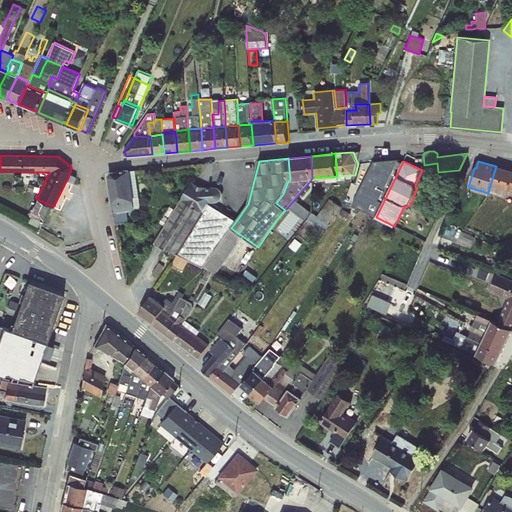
[(511,171),(496,166),(489,189),(508,196),(510,192),(511,184),(511,171)]
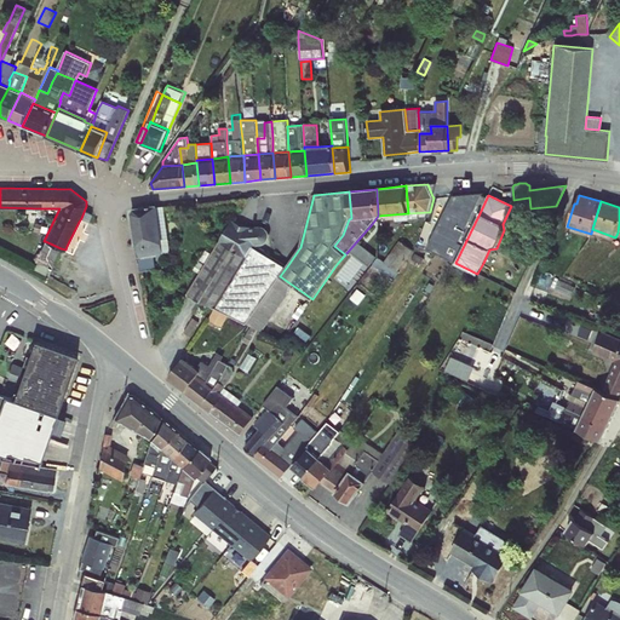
[(162,242),(158,207),(158,206),(131,210),(137,247),(161,244),(162,244),(162,242)]
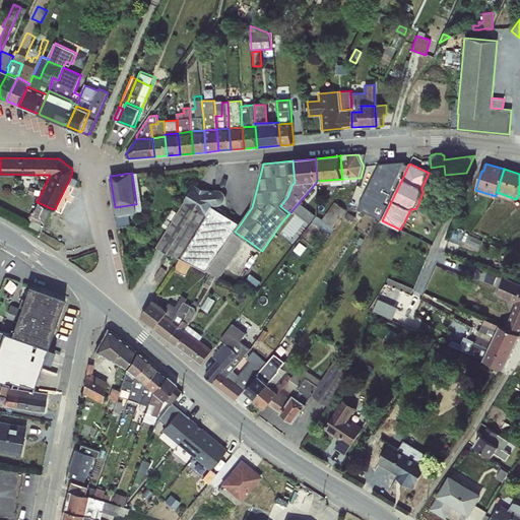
[(132,174),(136,203),(141,202),(137,174),(132,174)]
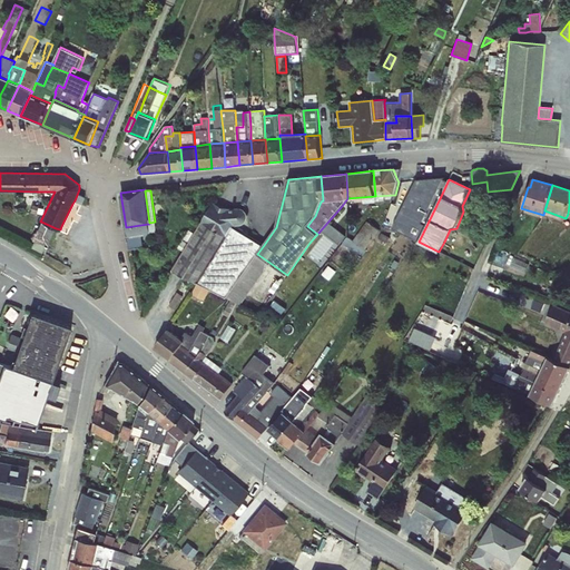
[(347,198),(342,206),(376,202),(375,196),(347,198)]
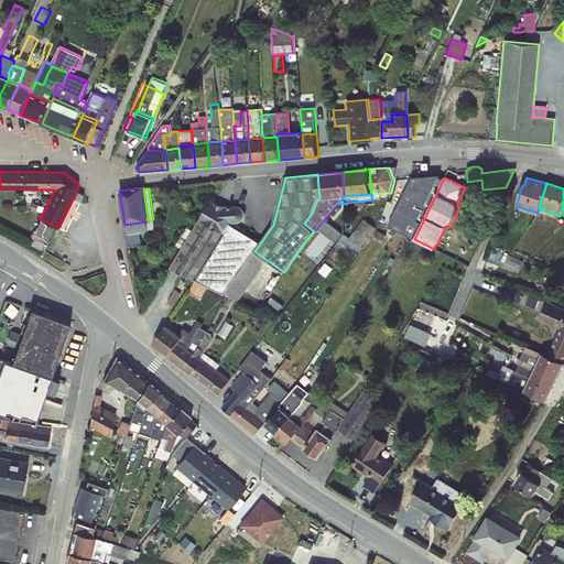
[(199,219),(226,234),(231,224),(237,224),(238,224),(240,223),(242,221),(245,219),(245,216),(245,213),(243,209),(241,208),(240,206),(237,206),(230,207),(212,201),(199,219)]
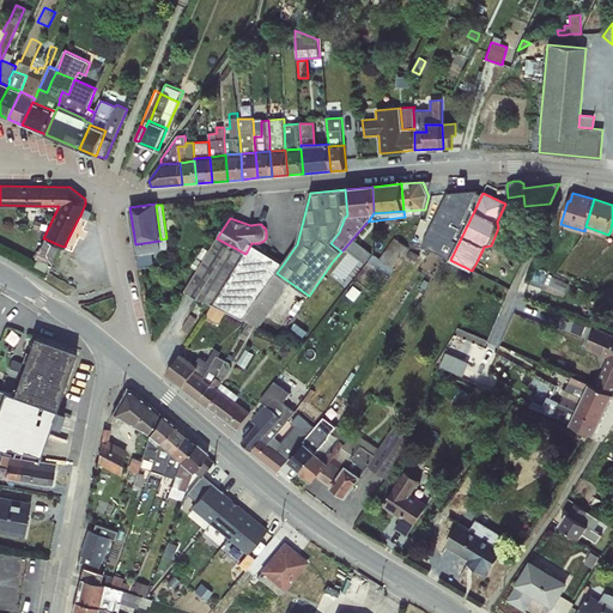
[(78,219),(66,243),(73,247),(85,222),(78,219)]
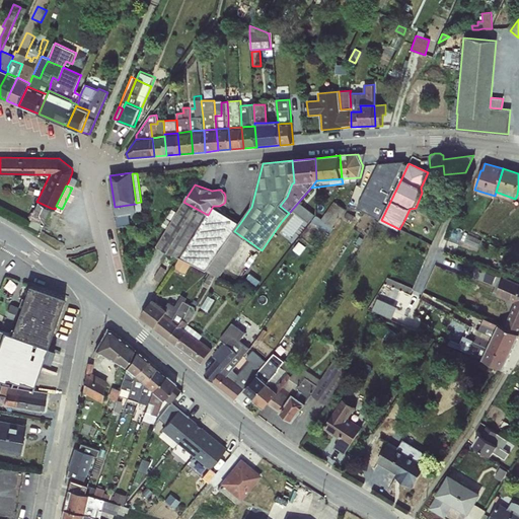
[(300,201),(294,208),(310,221),(316,213),(300,201)]
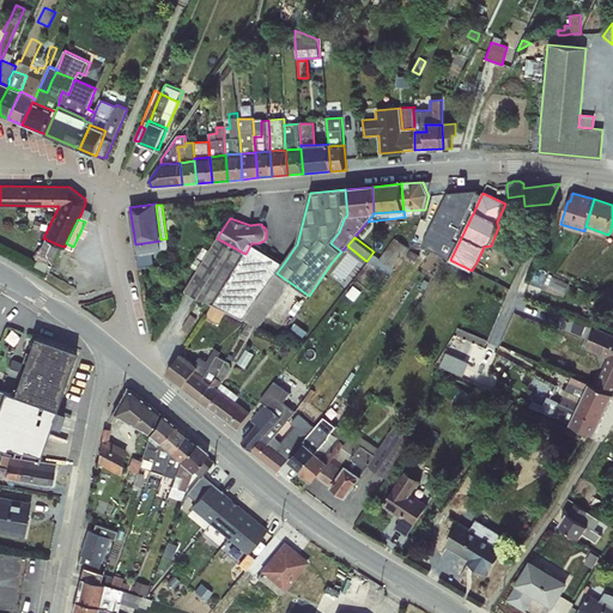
[(60,246),(44,238),(35,259),(50,266),(60,246)]
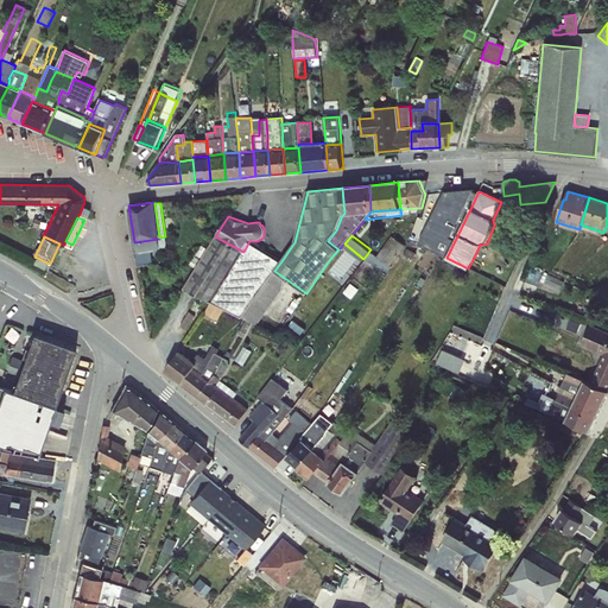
[(244,252),(215,236),(208,249),(202,246),(191,263),(190,264),(196,268),(184,289),(213,302),(214,299),(244,252)]
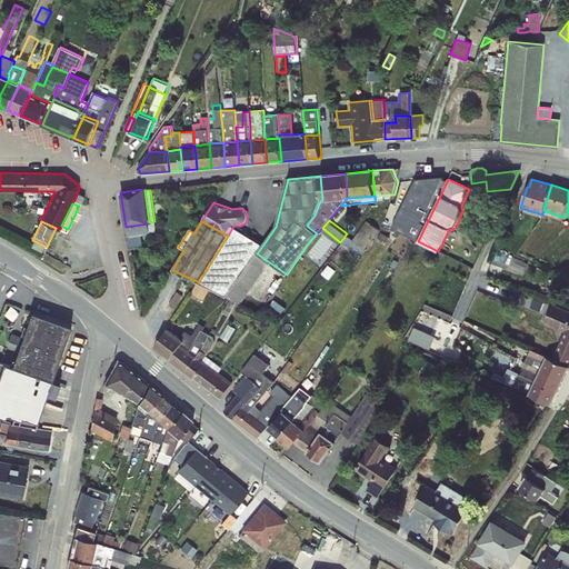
[(347,237),(342,243),(352,250),(350,253),(358,260),(361,256),(366,250),(365,249),(370,242),(379,230),(367,221),(353,240),(347,237)]
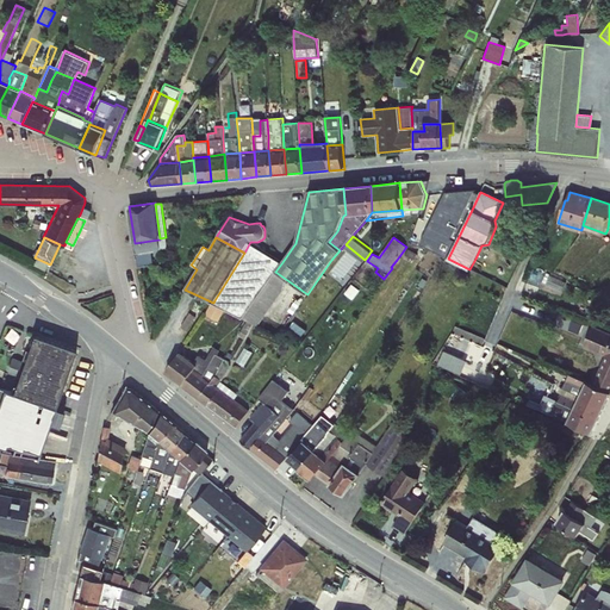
[(159,240),(135,243),(136,255),(137,265),(137,267),(154,265),(153,253),(155,251),(155,256),(162,255),(159,240)]
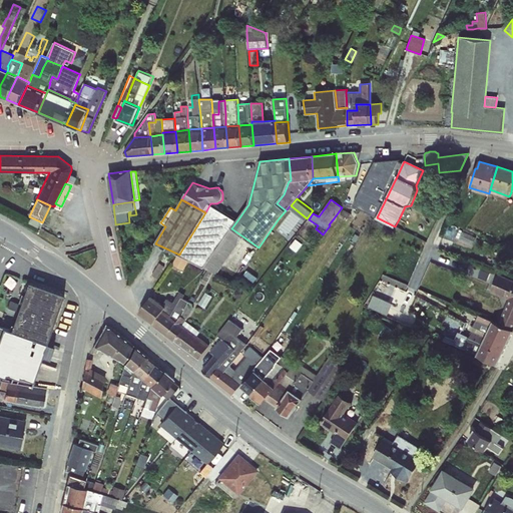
[(231,228),(237,220),(210,203),(205,212),(180,252),(205,266),(231,228)]
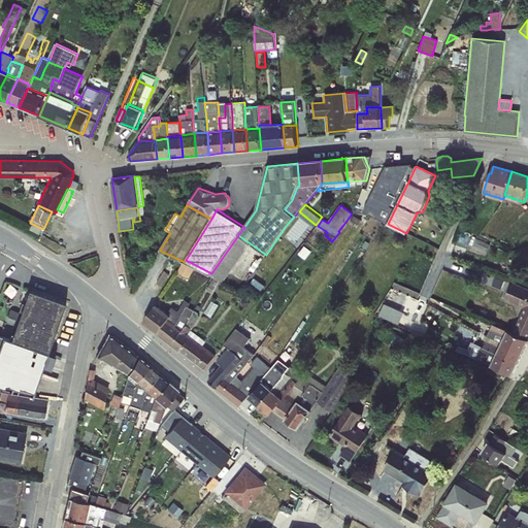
[(354,216),(350,223),(358,227),(359,225),(361,220),(354,216)]
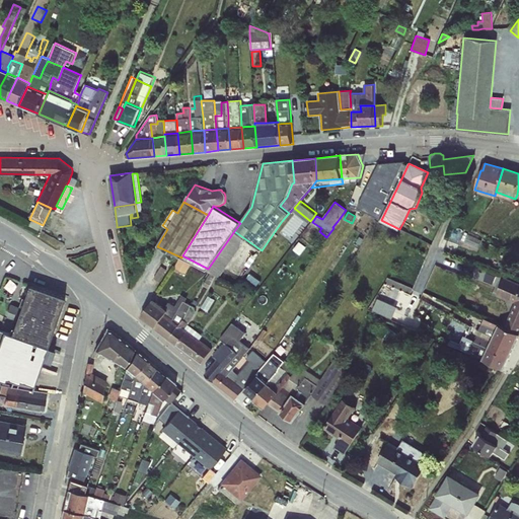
[(234,277),(241,260),(235,257),(228,274),(234,277)]
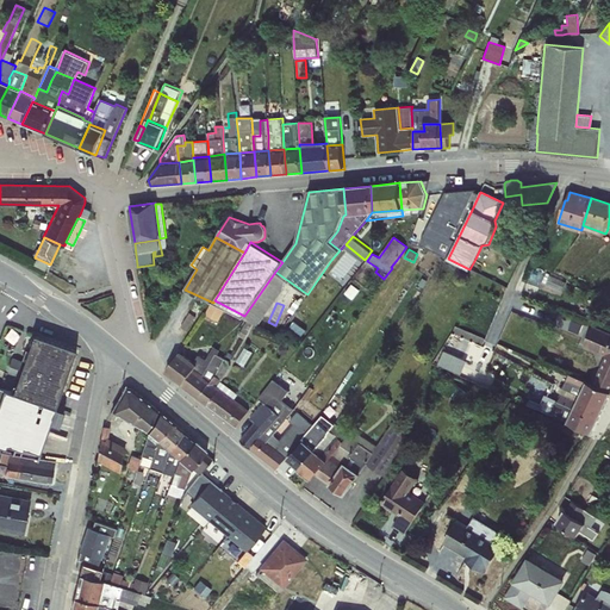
[(224,310),(213,304),(209,312),(221,318),(224,310)]
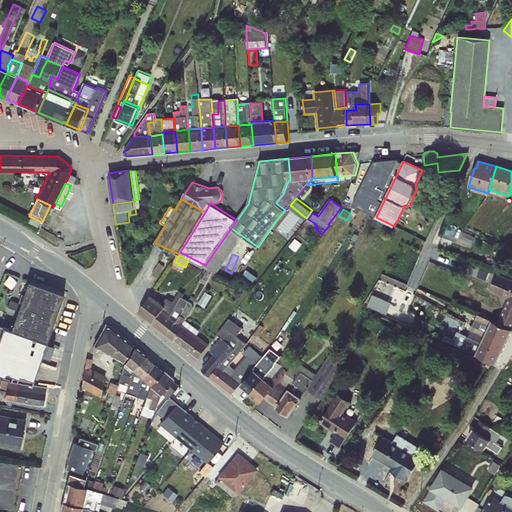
[(412,277),(409,283),(384,271),(375,290),(409,306),(414,296),(421,300),(425,292),(422,291),(426,283),(412,277)]
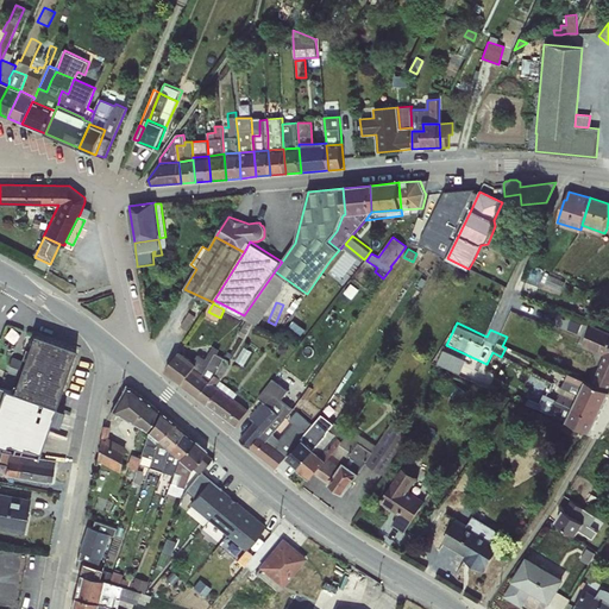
[(590,381),(608,389),(608,388),(608,328),(591,322),(582,340),(603,353),(590,381)]
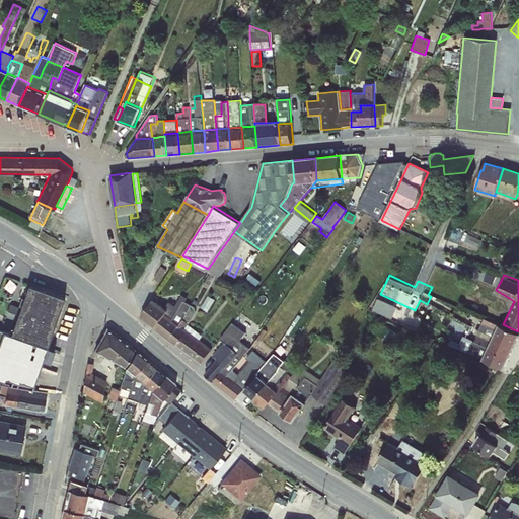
[(69,294),(30,281),(14,331),(5,328),(0,347),(0,382),(9,384),(33,388),(48,344),(51,346),(69,294)]
